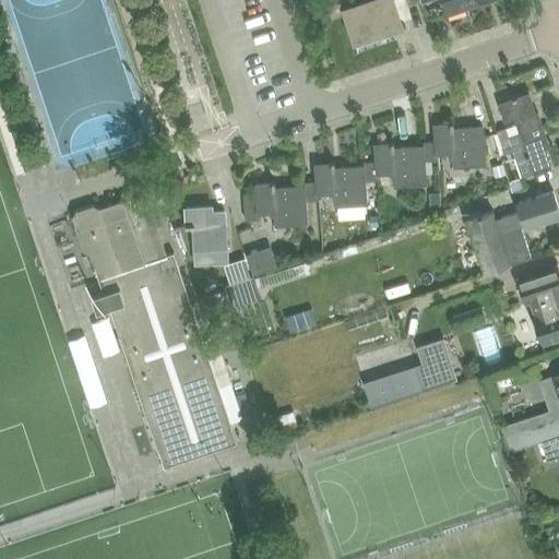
[(392,0),(380,0),(346,12),(356,43),(391,31),(388,21),(399,16),(392,0)]
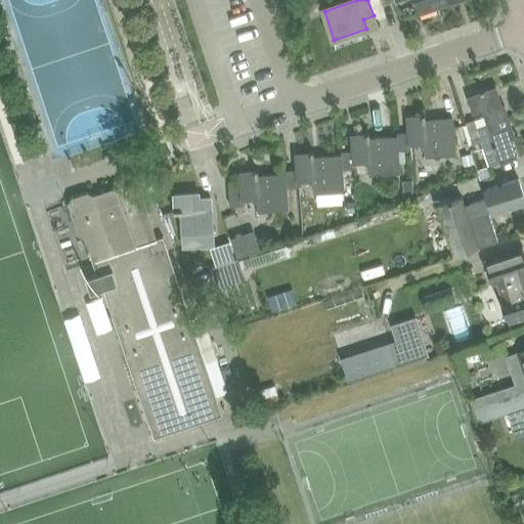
[(395,0),(396,0),(415,0),(419,11),(451,1),(450,0),(395,0)]
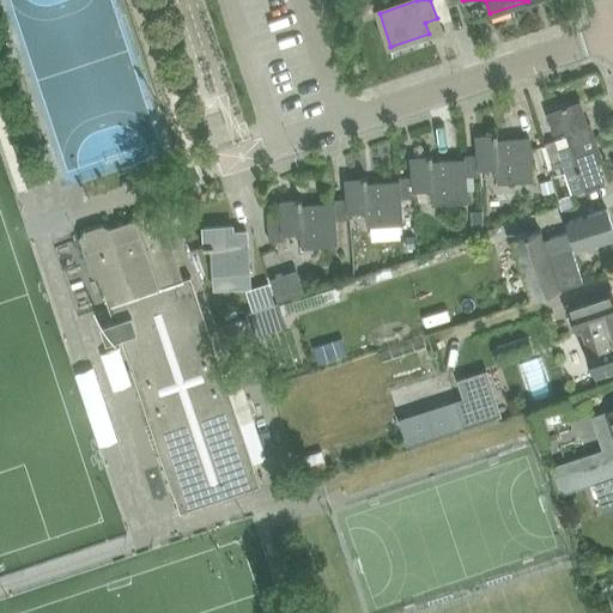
[(595,137),(590,122),(588,123),(581,102),(548,113),(554,131),(565,127),(571,145),(595,137)]
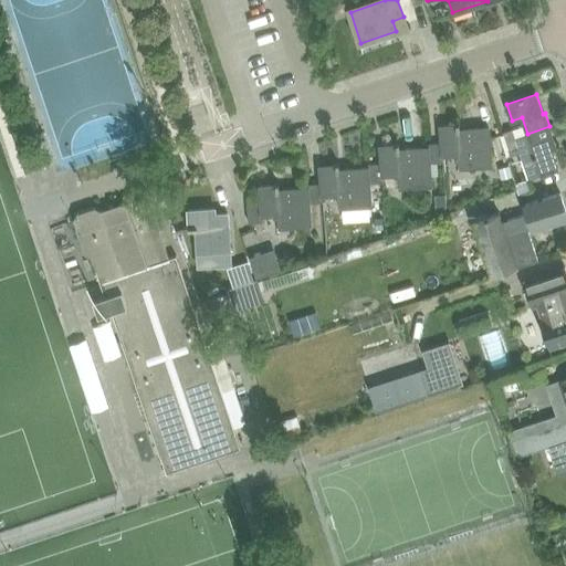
[(429,163),(430,163),(437,161),(443,161),(443,155),(460,154),(460,166),(492,165),(489,127),(460,129),(460,123),(457,124),(457,125),(441,126),(442,143),(428,144),(428,147),(429,163)]
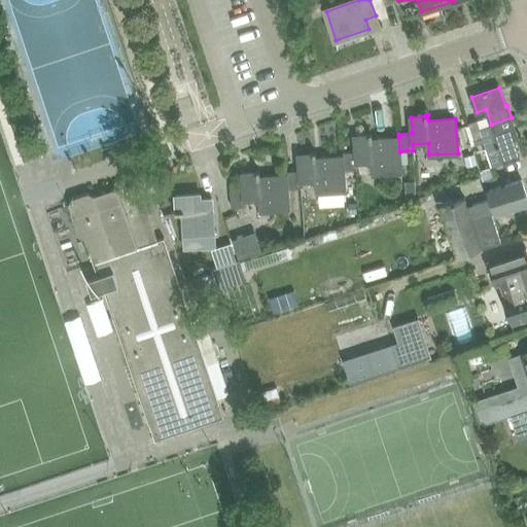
[(471,131),(475,139),(476,143),(485,140),(493,166),(520,157),(514,139),(518,138),(512,117),(491,125),(480,129),(471,131)]
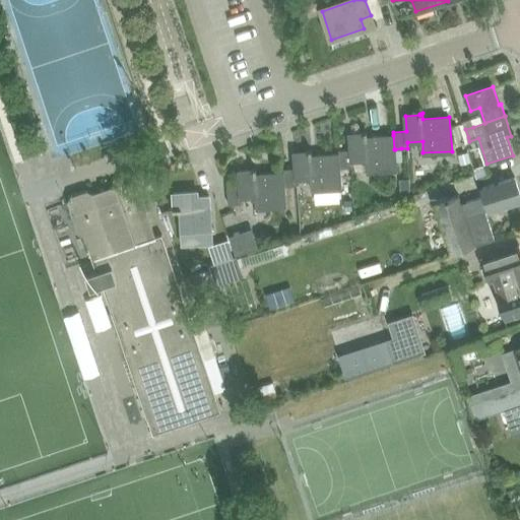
[(465,129),(473,127),(470,118),(462,121),(465,129)]
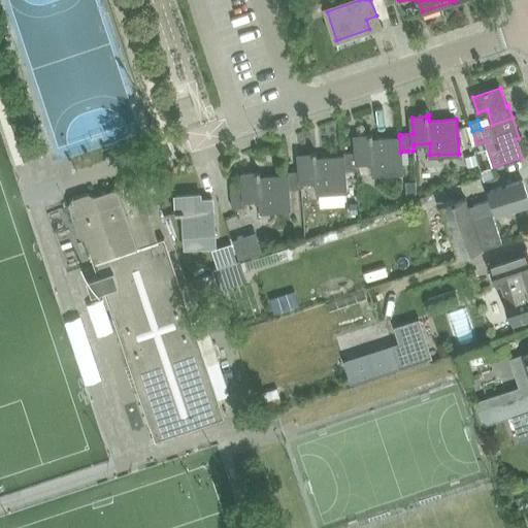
[(402,163),(401,152),(400,152),(399,137),(372,139),(372,134),(370,134),(370,135),(355,136),(356,152),(342,153),(343,157),(344,170),(358,169),(357,163),(372,162),(373,174),(402,172),(402,163)]
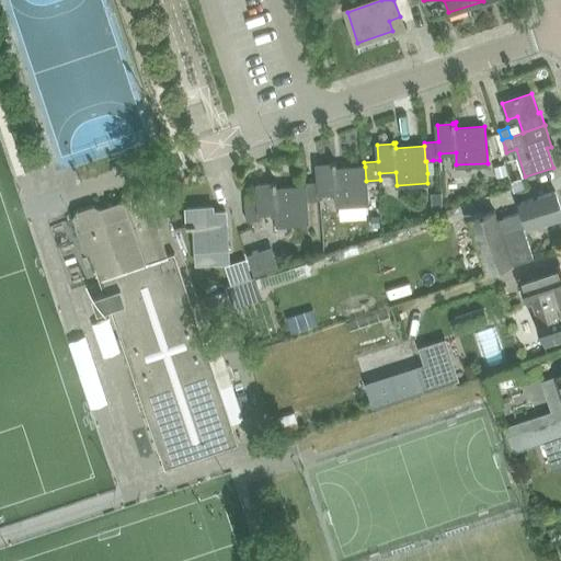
[(368,203),(366,181),(365,167),(336,168),(335,161),(333,162),(333,163),(317,164),(318,181),(305,182),(305,186),(306,201),(307,201),(320,199),(320,193),(335,192),(336,205),(368,203)]
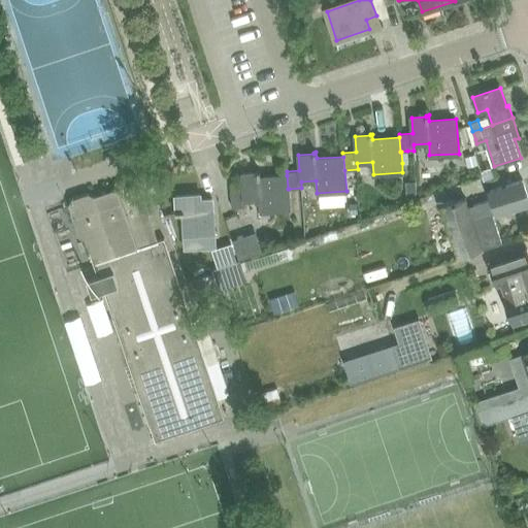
[(474,155),(465,157),(467,167),(477,164),(474,155)]
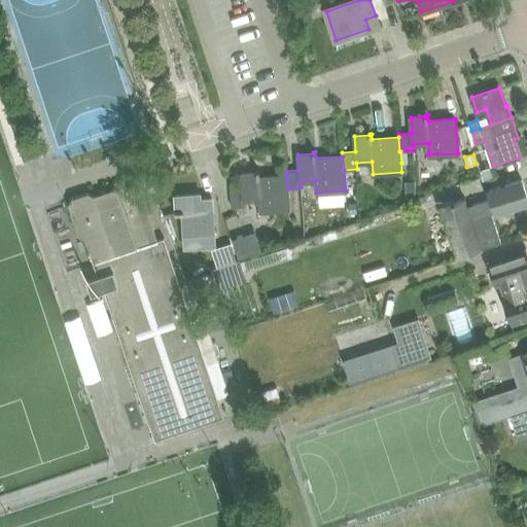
[(168,161),(162,163),(163,167),(171,171),(171,170),(168,161)]
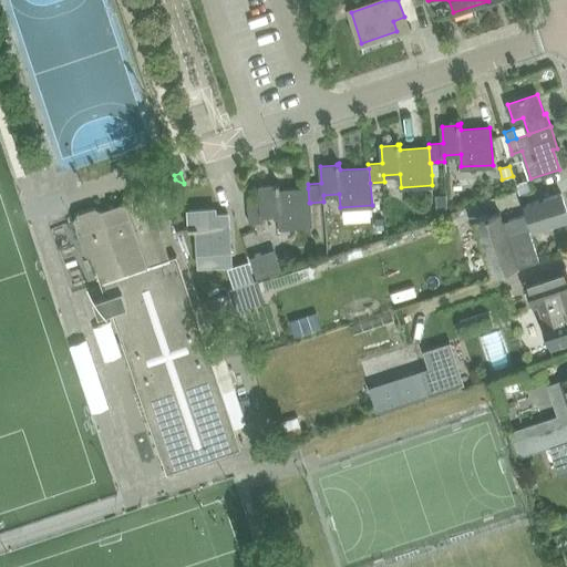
[(309,203),(308,188),(279,189),(279,184),(276,184),(276,186),(260,187),(261,203),(248,204),(249,223),(264,222),(263,215),(279,214),(280,227),(289,227),(311,225),(310,203),(309,203)]
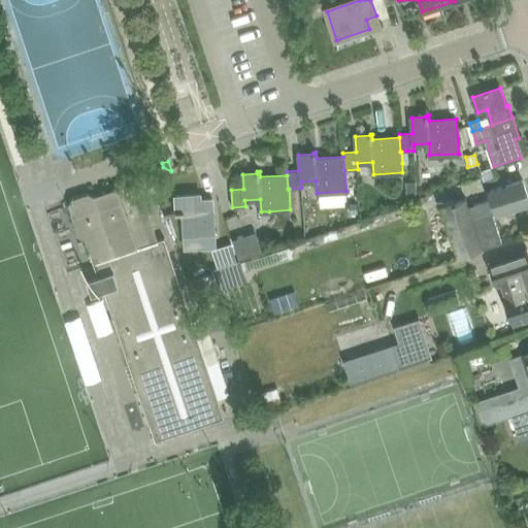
[(527,196),(523,180),(441,205),(449,228),(463,224),(468,239),(501,229),(496,212),(527,202),(527,196)]
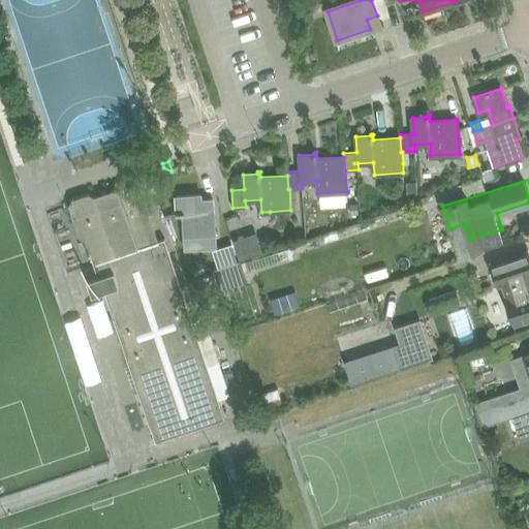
[(416,182),(406,183),(407,192),(417,192),(416,182)]
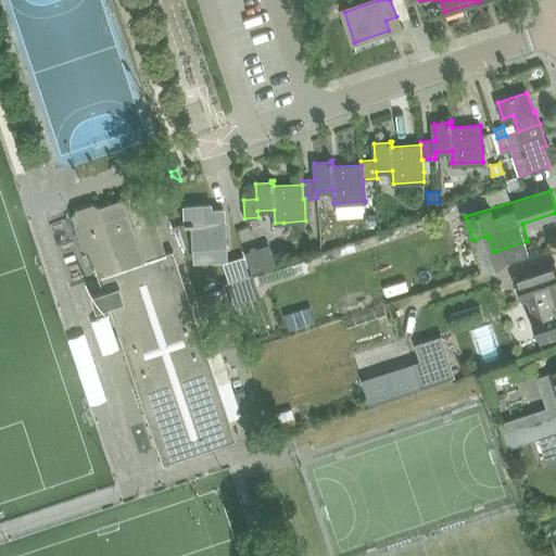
[(76,210),(73,216),(84,249),(90,252),(99,277),(101,277),(104,288),(105,290),(95,293),(93,292),(92,292),(93,293),(97,299),(100,303),(104,307),(105,308),(106,308),(105,306),(110,305),(119,333),(143,406),(158,449),(158,450),(159,449),(164,465),(176,460),(180,458),(186,457),(191,455),(197,454),(203,451),(211,449),(222,445),(236,440),(231,425),(229,419),(241,415),(214,335),(202,339),(173,251),(165,253),(144,192),(125,199),(124,199),(109,204),(100,206),(99,207),(93,204),(76,210)]
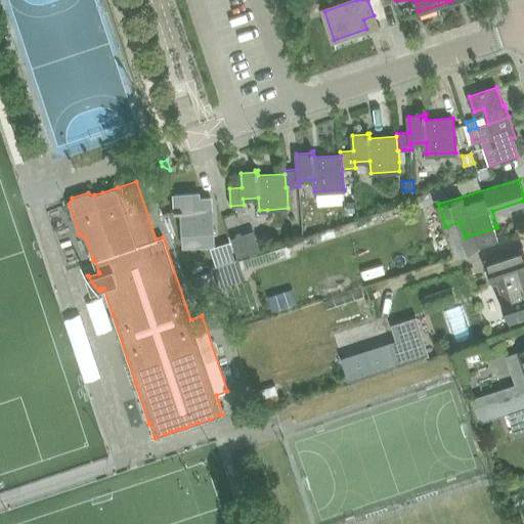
[(175,209),(174,209),(174,212),(181,211),(183,247),(214,245),(211,198),(199,198),(199,193),(175,194),(175,209)]
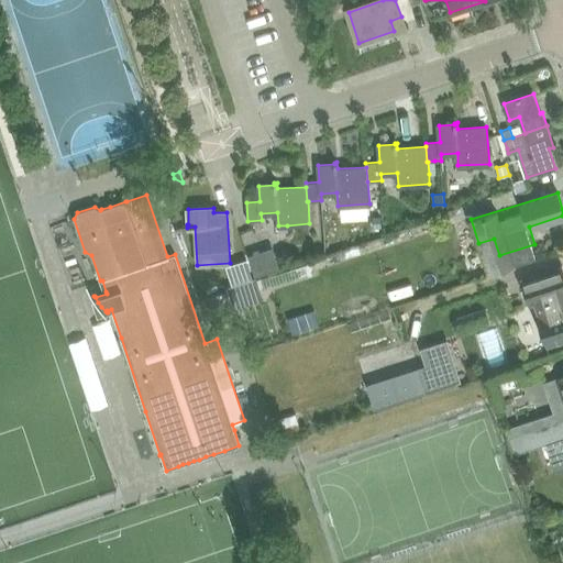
[(255,260),(280,254),(277,235),(252,240),(255,260)]
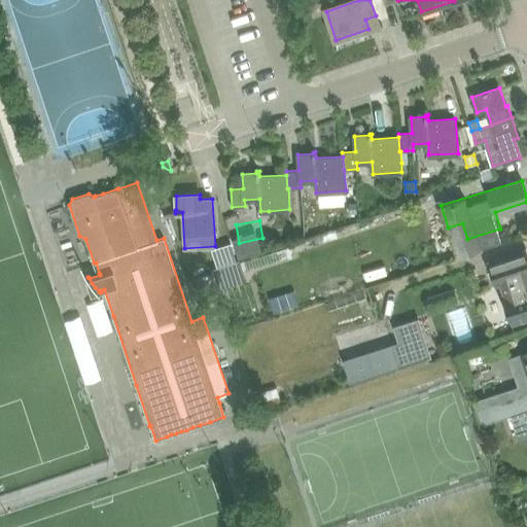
[(214,250),(219,267),(236,261),(231,245),(214,250)]
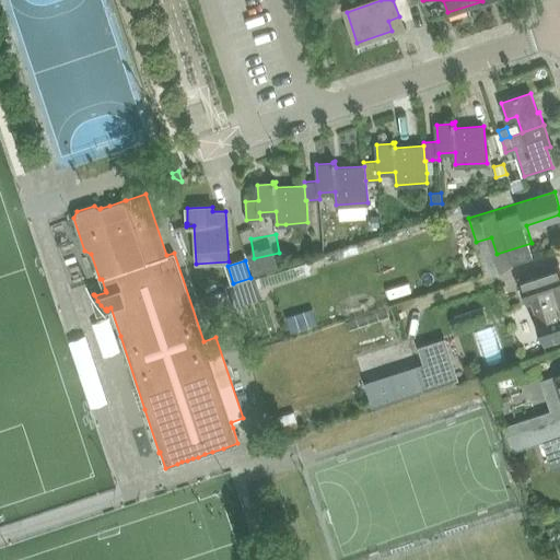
[(559,269),(558,264),(517,277),(526,304),(529,303),(544,346),(559,339),(559,269)]
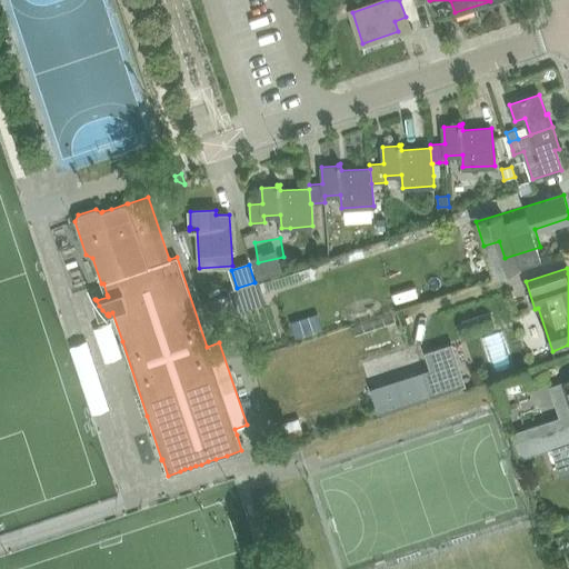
[(237,288),(229,290),(237,312),(265,303),(258,282),(255,282),(237,288)]
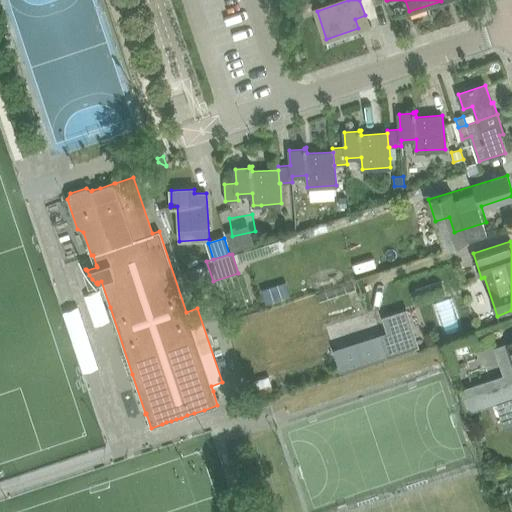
[(343,262),(310,272),(315,285),(347,275),(343,262)]
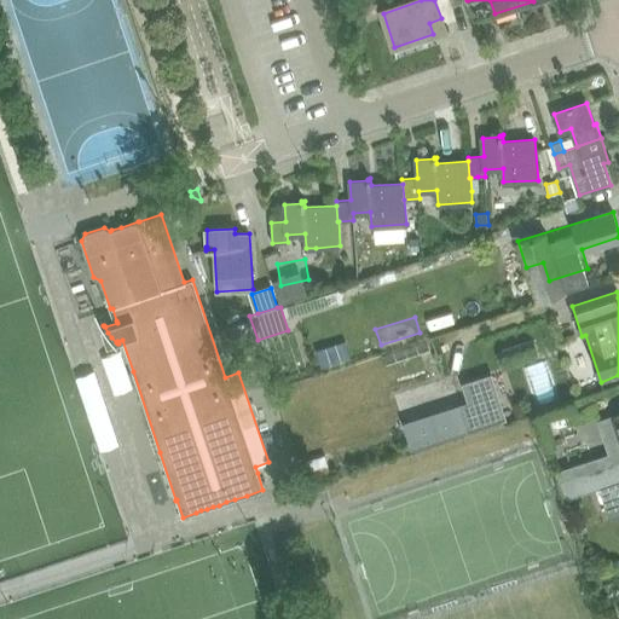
[(345,341),(316,351),(322,368),(351,358),(345,341)]
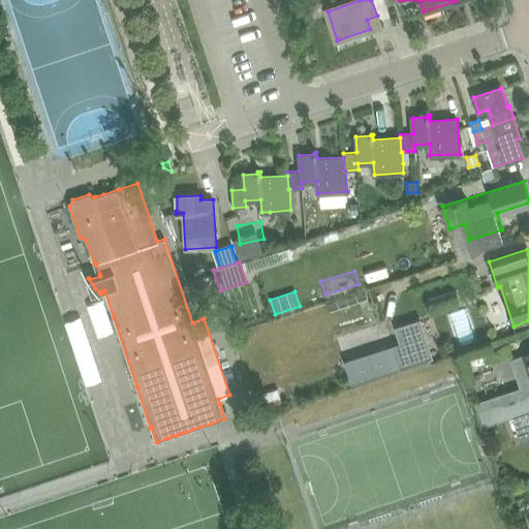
[(392,345),(400,369),(429,360),(418,324),(400,330),(403,342),(392,345)]
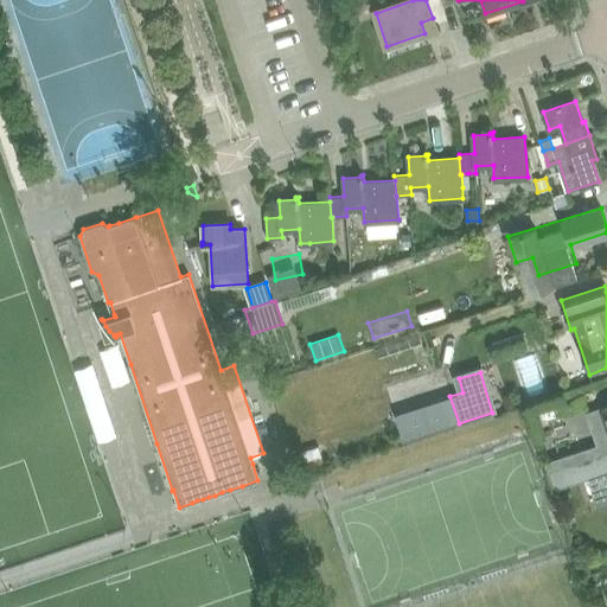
[(606,472),(606,406),(601,408),(606,425),(606,451),(548,471),(554,490),(588,479),(606,472)]
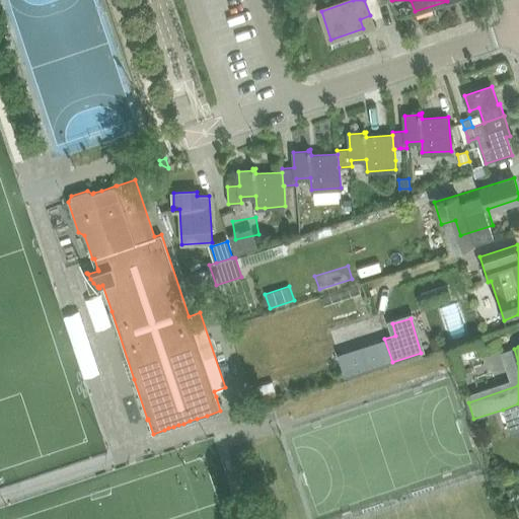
[(518,403),(503,410),(509,429),(518,425),(518,403)]
